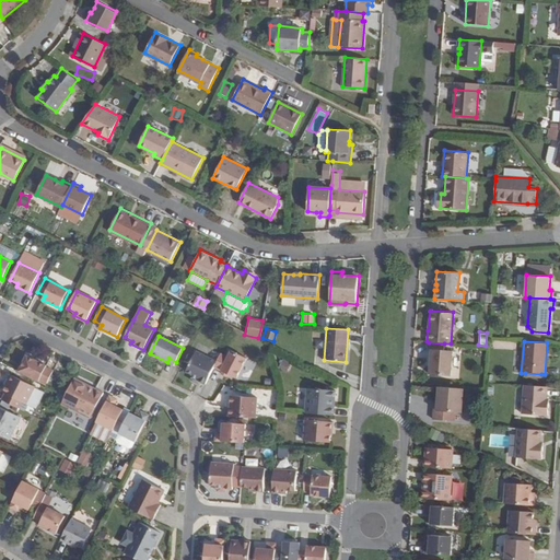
[(444,343),(429,342),(428,358),(431,358),(430,374),(450,375),(452,351),(443,350),(444,343)]
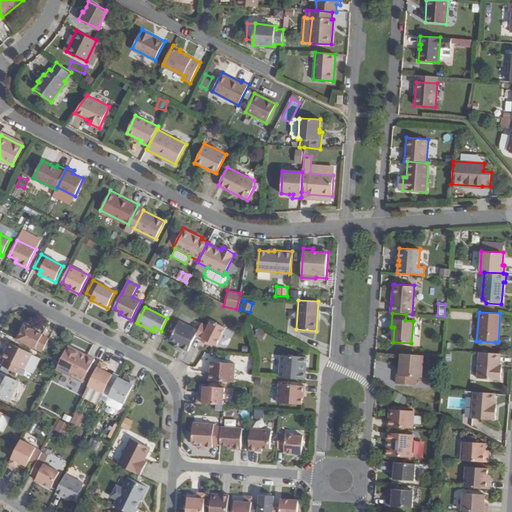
[(209,343),(217,347),(226,328),(211,320),(208,325),(202,322),(199,330),(196,336),(209,343)]
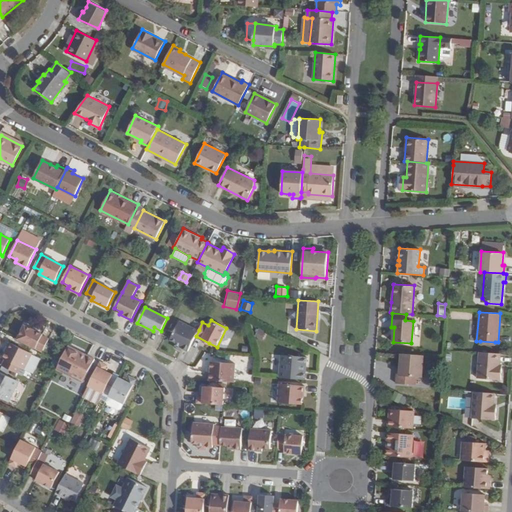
[(175,346),(188,352),(192,344),(199,330),(180,321),(170,340),(176,344),(175,346)]
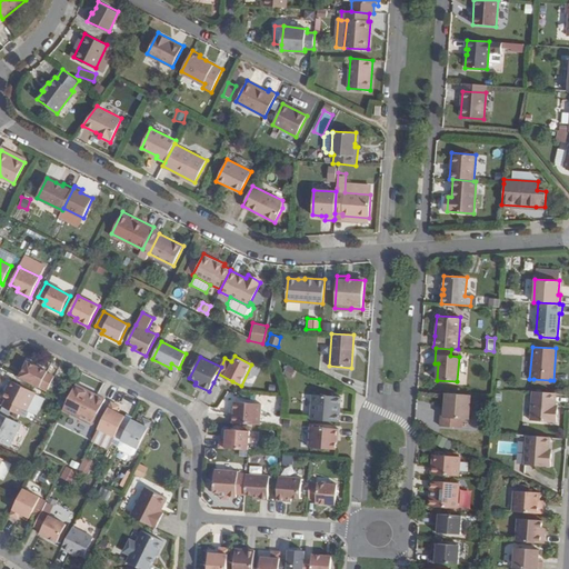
[(20,376),(20,378),(47,391),(55,377),(47,373),(48,371),(28,361),(23,370),(20,376)]
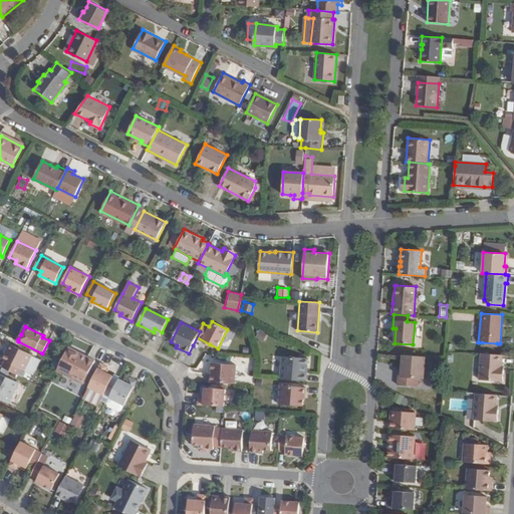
[(263,340),(265,333),(257,330),(255,338),(263,340)]
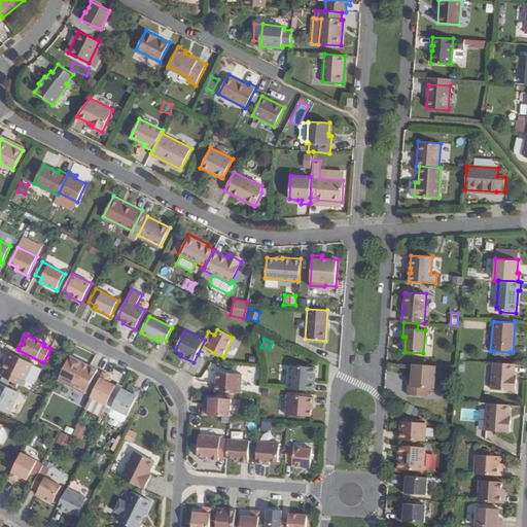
[(10,353),(2,369),(5,371),(3,377),(19,385),(22,379),(26,381),(33,364),(10,353)]
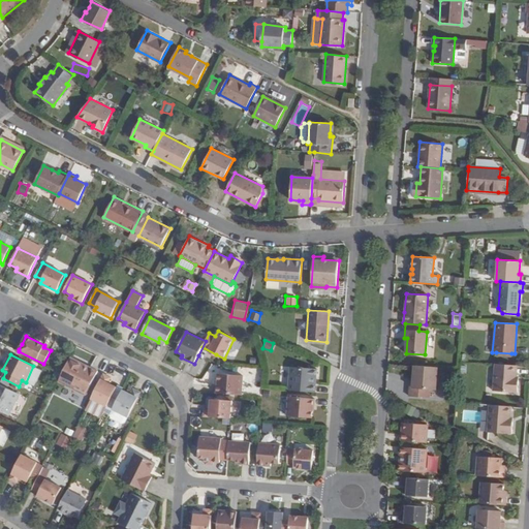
[(70,358),(59,381),(86,395),(98,371),(91,368),(90,369),(83,366),(84,364),(70,358)]
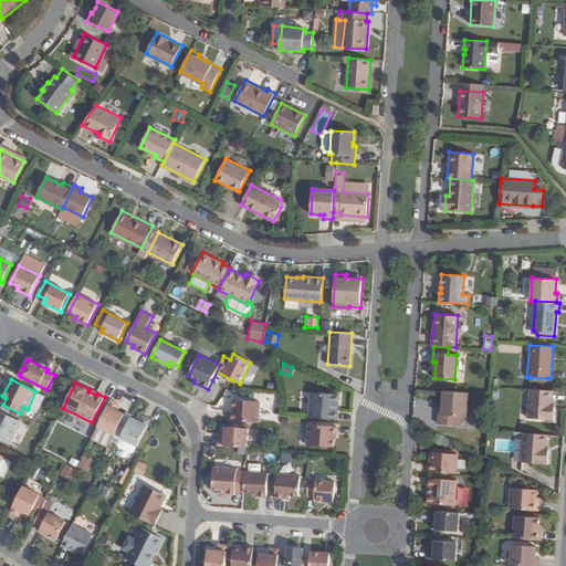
[(553,391),(530,389),(527,418),(553,420),(554,407),(552,407),(552,404),(553,391)]
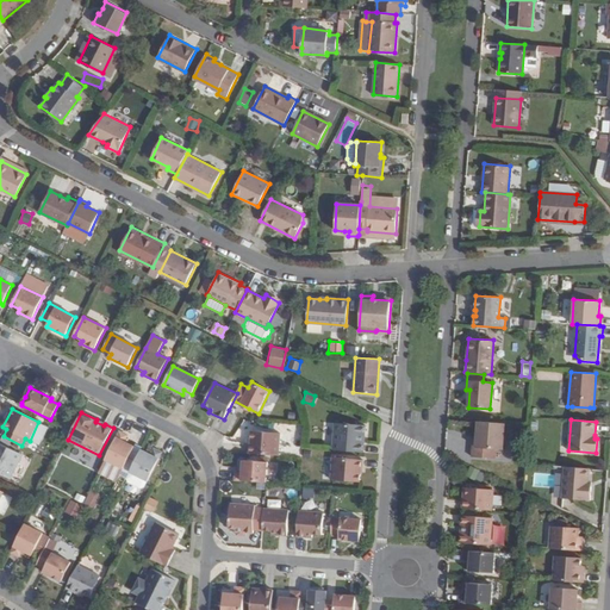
[(504,423),(478,421),(477,439),(475,447),(474,456),(495,459),(496,449),(503,449),(504,423)]
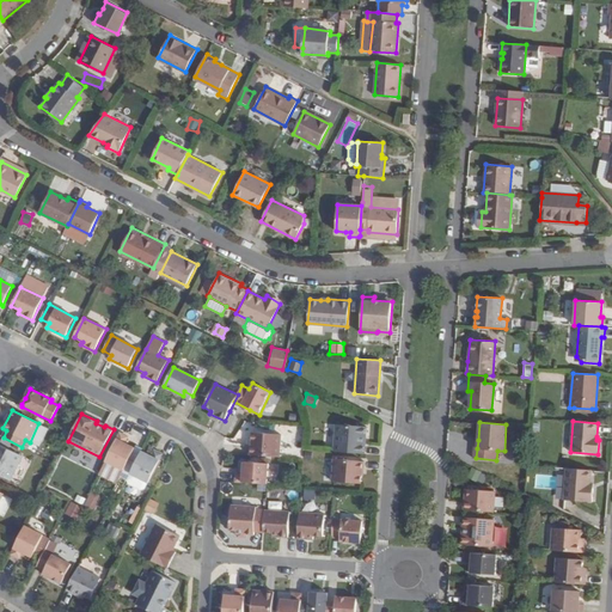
[(366,454),(368,427),(335,424),(334,452),(366,454)]
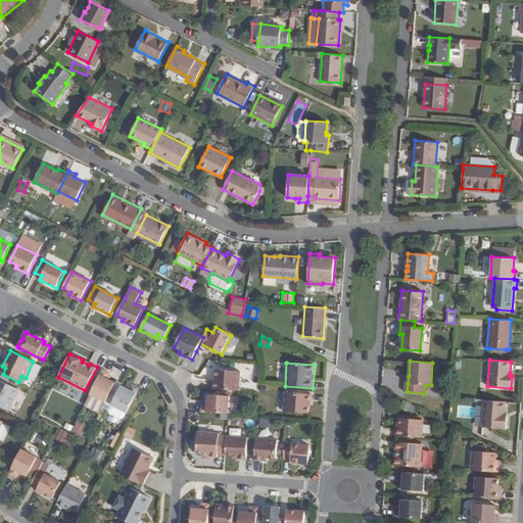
[(102,370),(90,394),(106,401),(115,383),(107,379),(109,374),(102,370)]
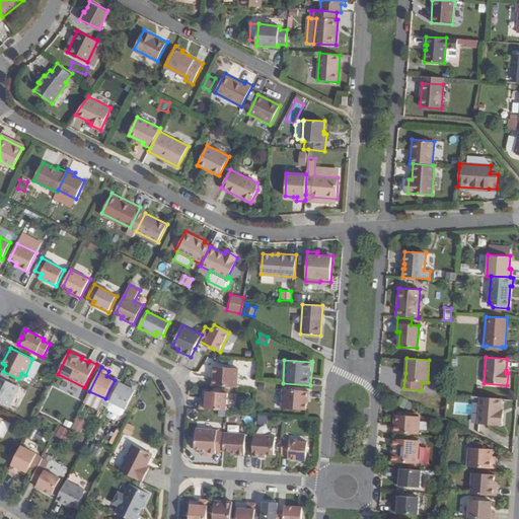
[(213,378),(212,386),(238,388),(240,369),(215,367),(214,378),(213,378)]
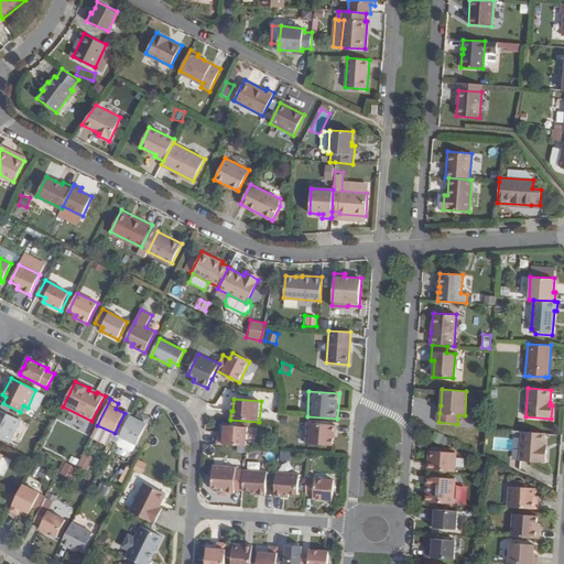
[(0,410),(0,437),(10,443),(21,421),(0,410)]
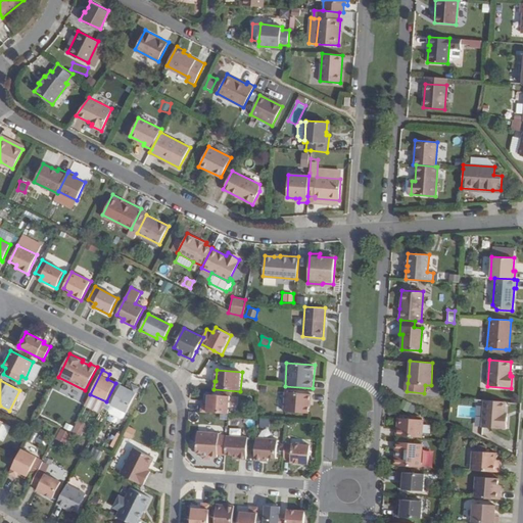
[(122,386),(111,405),(128,413),(140,388),(133,385),(130,390),(122,386)]
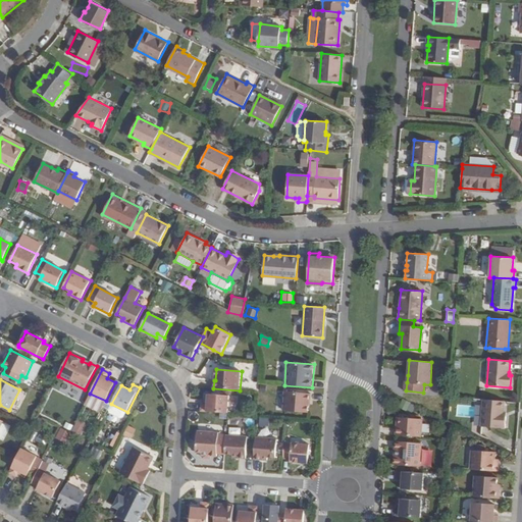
[(311,402),(312,394),(284,392),(282,411),(310,413),(310,402),(311,402)]
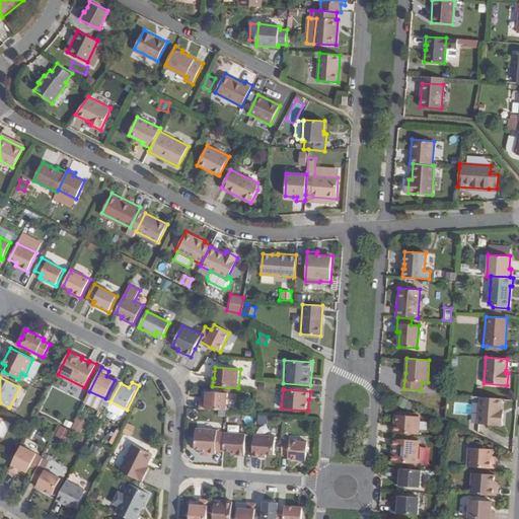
[(229,393),(207,391),(206,400),(200,400),(199,409),(227,412),(229,393)]
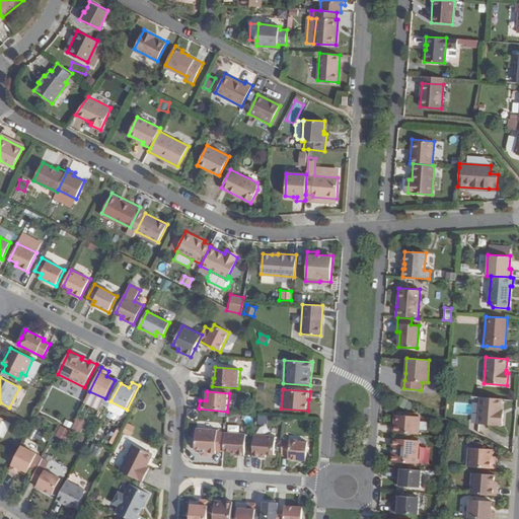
[(501,398),(479,397),(477,424),(502,426),(503,414),(500,414),(500,411),(501,398)]
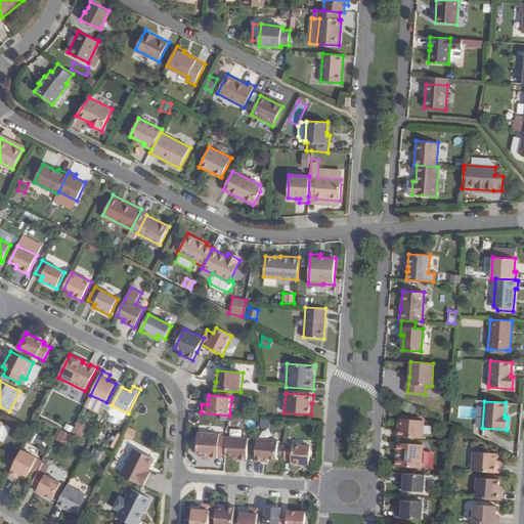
[(124,419),(128,413),(112,405),(108,411),(111,415),(121,421),(124,419)]
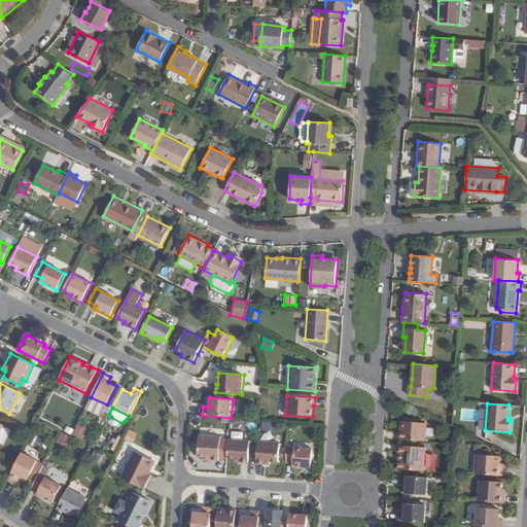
[(427,423),(400,421),(399,440),(426,442),(427,423)]
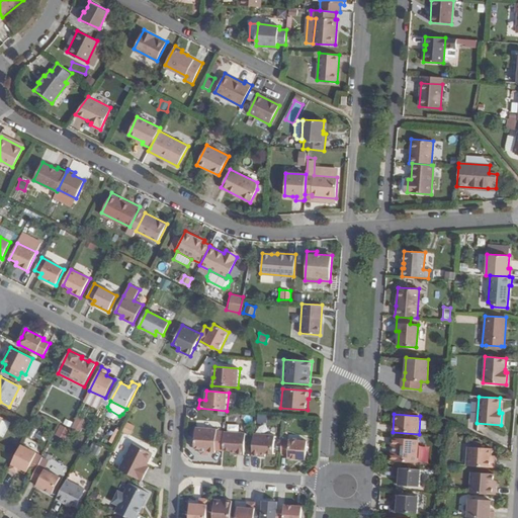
[(79,431),(85,420),(75,416),(70,427),(79,431)]
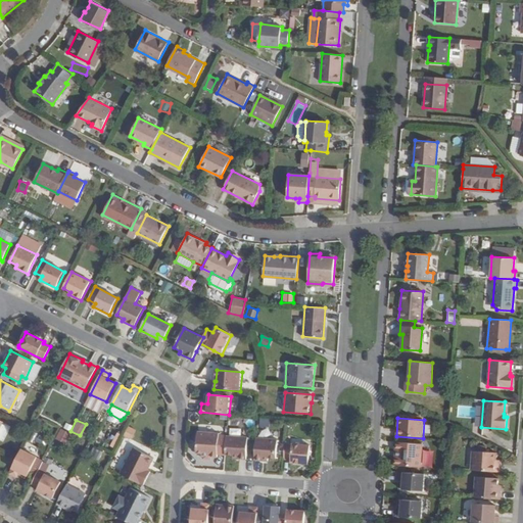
[(131,439),(136,429),(127,425),(122,435),(131,439)]
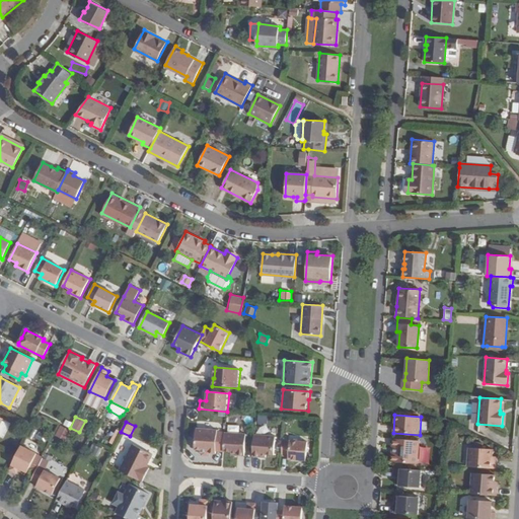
[(58,425),(54,435),(65,440),(69,429),(58,425)]
